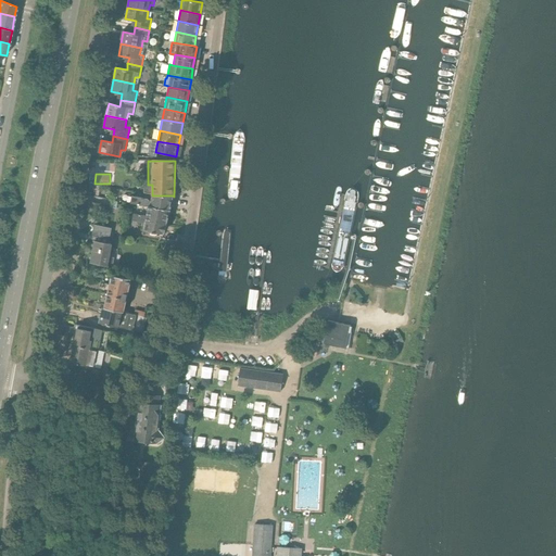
[(363,191),(333,186),(327,225),(318,270),(344,275),(363,191)]
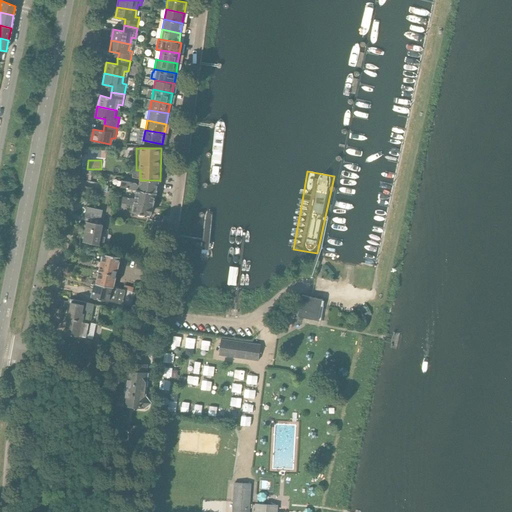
[(159,180),(140,180),(139,181),(140,181),(139,185),(137,185),(136,184),(121,181),(121,182),(117,181),(116,186),(120,187),(126,188),(156,193),(159,180)]
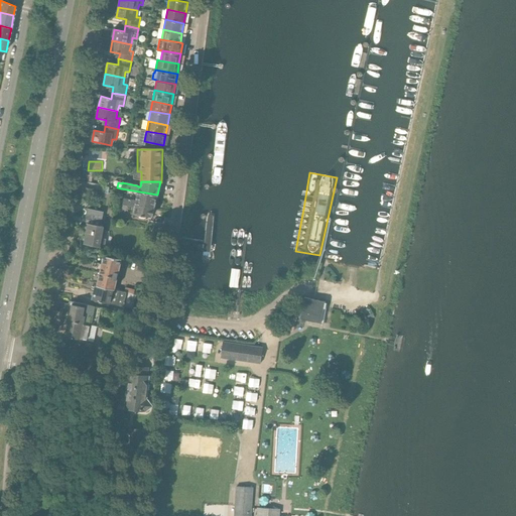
[(124,200),(153,208),(157,195),(127,189),(126,198),(124,198),(124,200)]
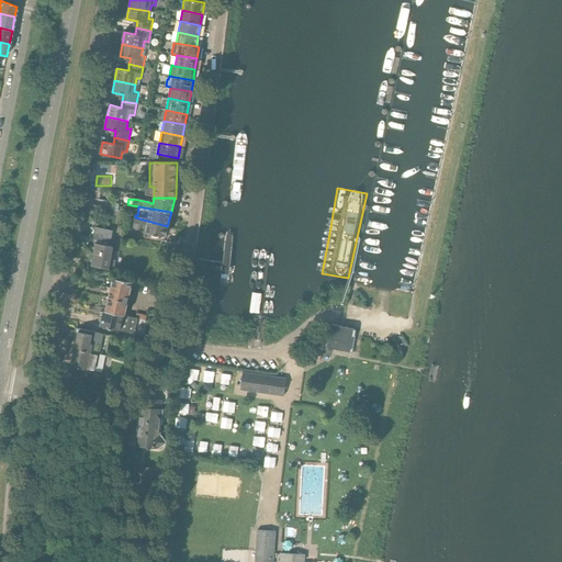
[(167,226),(135,217),(132,231),(145,233),(145,237),(164,242),(167,226)]
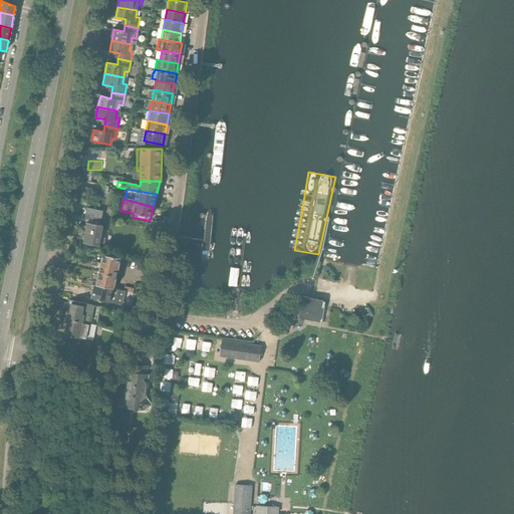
[(209,213),(202,264),(209,265),(217,214),(213,211),(209,213)]
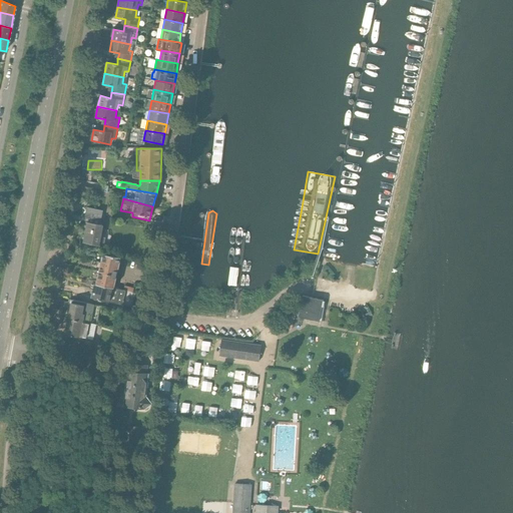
[(88,217),(87,222),(83,242),(100,245),(100,244),(103,244),(104,237),(101,236),(103,225),(94,224),(95,219),(88,217)]
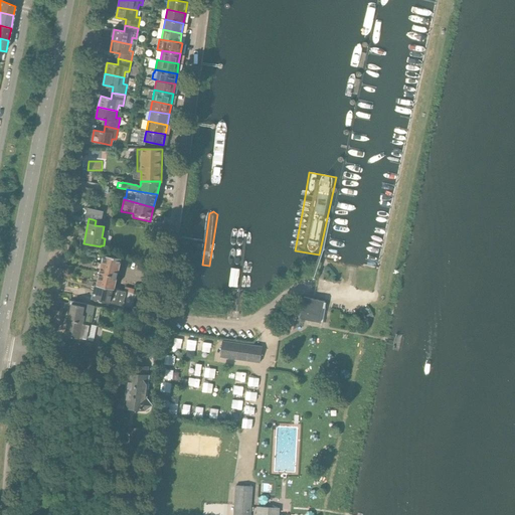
[(234,254),(230,285),(235,286),(239,254),(237,252),(234,254)]
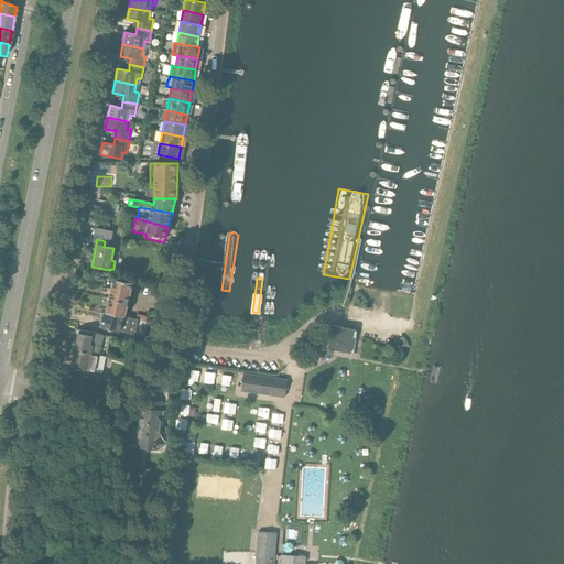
[(106,312),(125,316),(126,314),(128,314),(129,311),(128,311),(131,294),(132,295),(133,291),(132,291),(133,283),(132,283),(114,280),(106,312)]
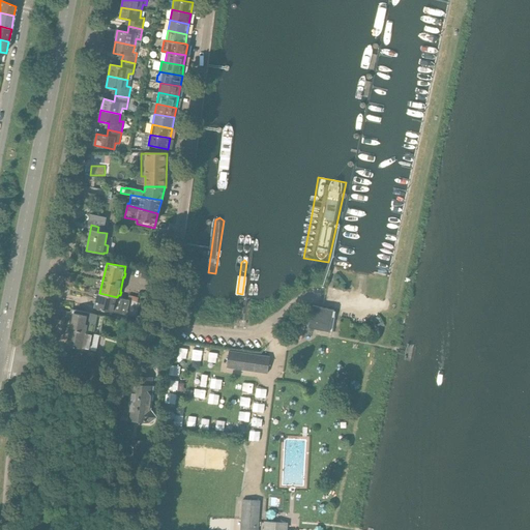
[(95,315),(106,317),(123,320),(124,316),(113,314),(113,312),(121,314),(123,298),(117,297),(99,293),(98,293),(95,306),(96,307),(95,315)]
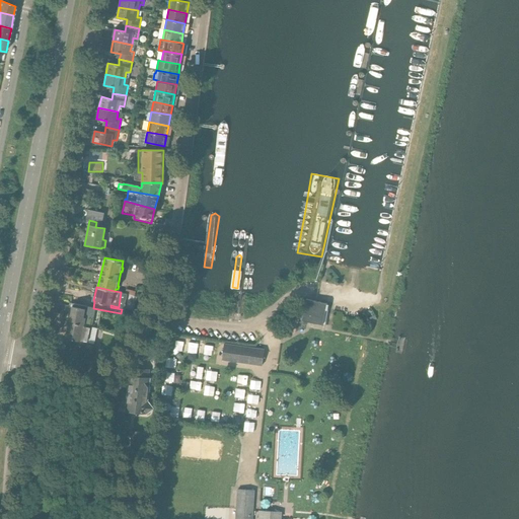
[(302,321),(322,325),(326,304),(306,299),(302,321)]
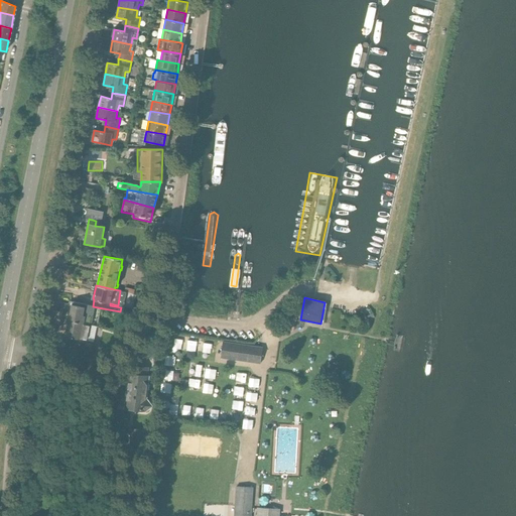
[(69,321),(98,327),(99,320),(104,321),(106,315),(100,313),(100,311),(103,311),(103,308),(93,306),(73,302),(69,321)]
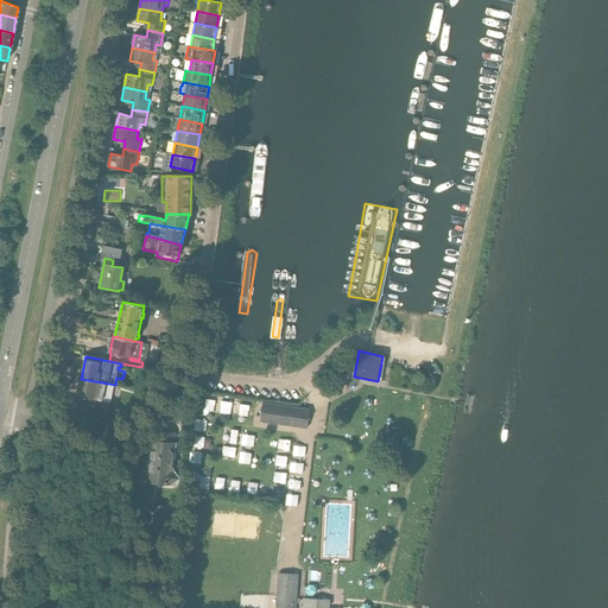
[(115,385),(81,379),(77,397),(111,404),(115,385)]
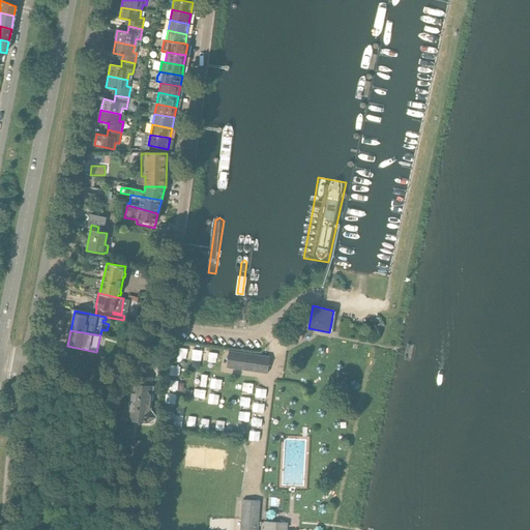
[(194,359),(203,359),(203,349),(194,348),(194,359)]
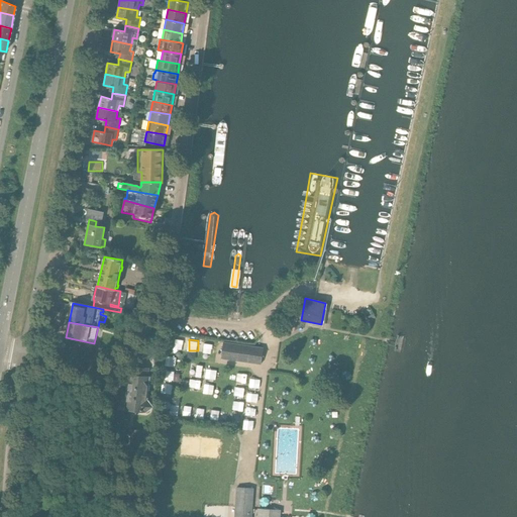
[(203,351),(214,352),(215,343),(204,342),(203,351)]
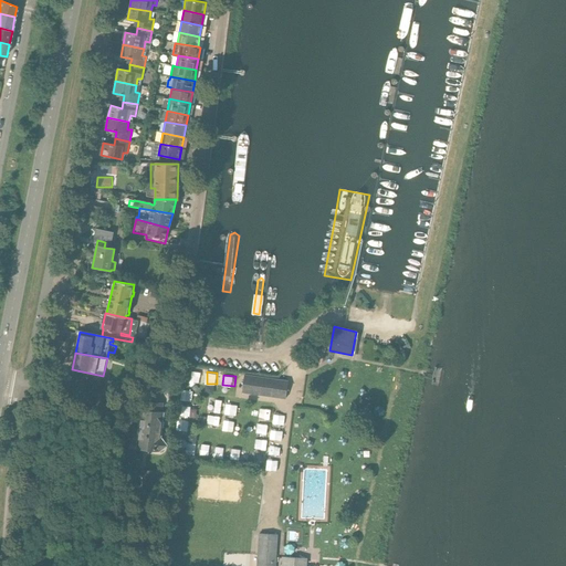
[(242,392),(285,399),(289,383),(244,376),(242,392)]
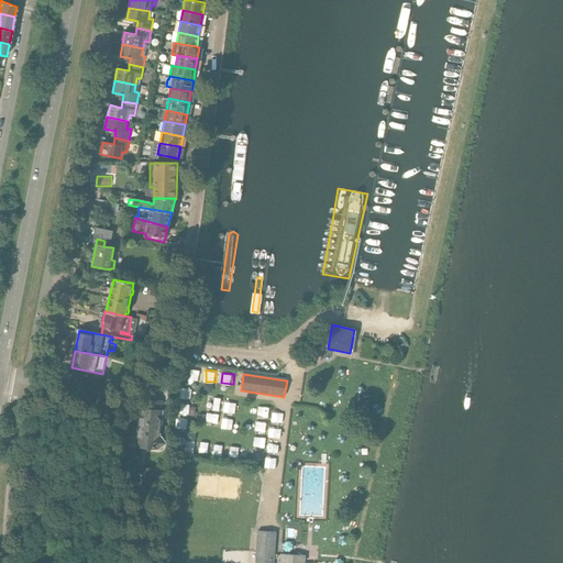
[(166,390),(172,390),(173,381),(163,379),(163,377),(156,376),(155,385),(163,386),(163,385),(166,385),(166,390)]
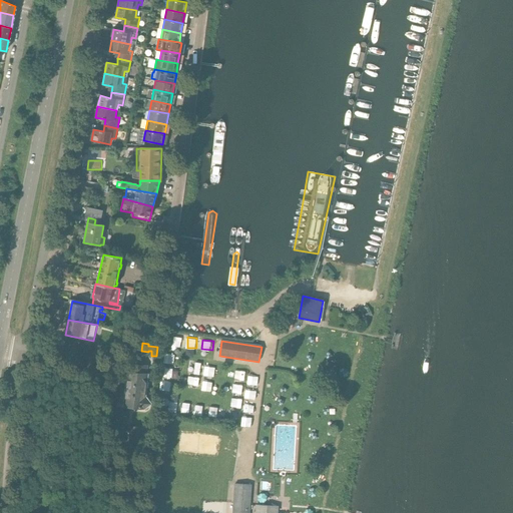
[(165,353),(164,362),(173,363),(174,354),(165,353)]
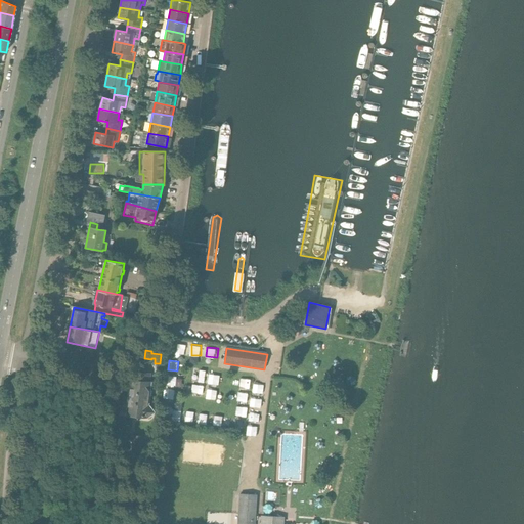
[(195,368),(193,381),(205,382),(207,369),(195,368)]
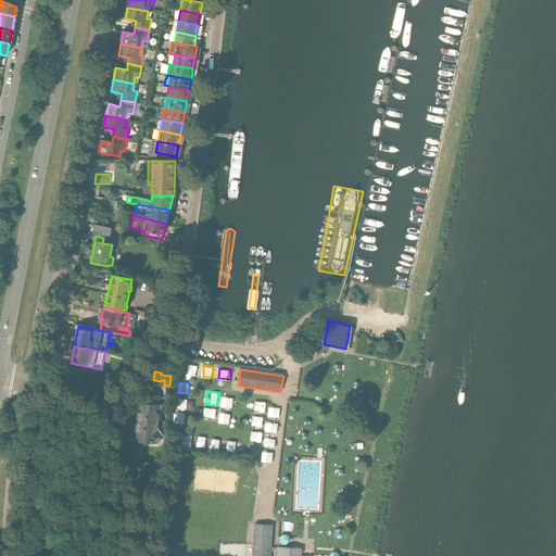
[(234,407),(234,396),(223,396),(223,406),(234,407)]
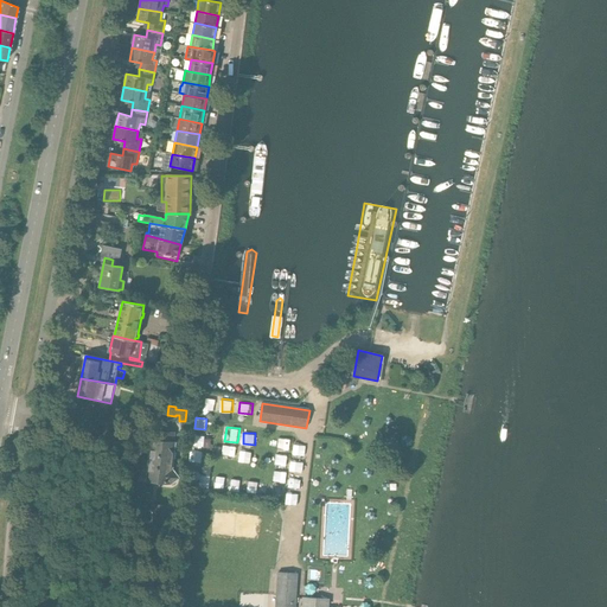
[(193,435),(193,445),(205,446),(205,435),(193,435)]
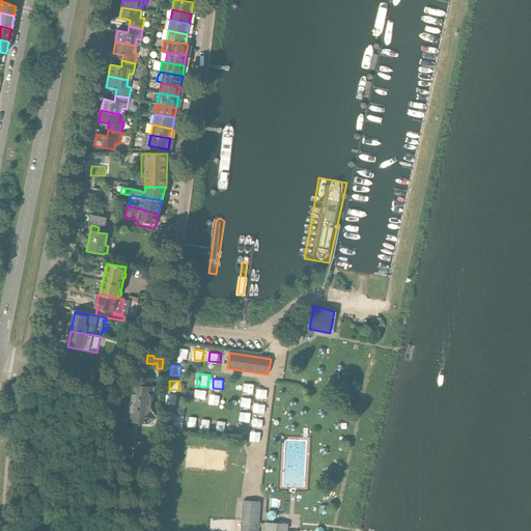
[(132,402),(152,404),(155,389),(133,387),(132,402)]
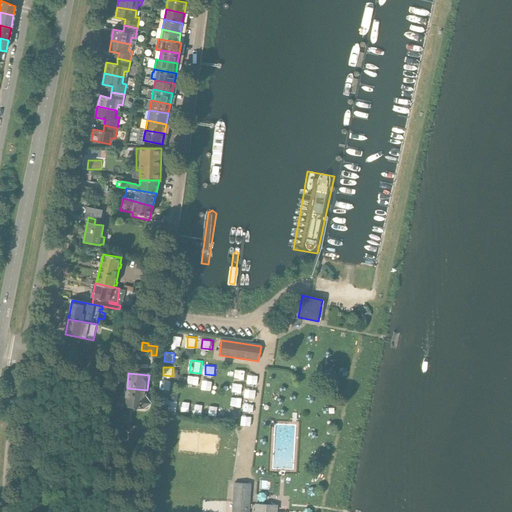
[(188,382),(199,384),(200,376),(189,375),(188,382)]
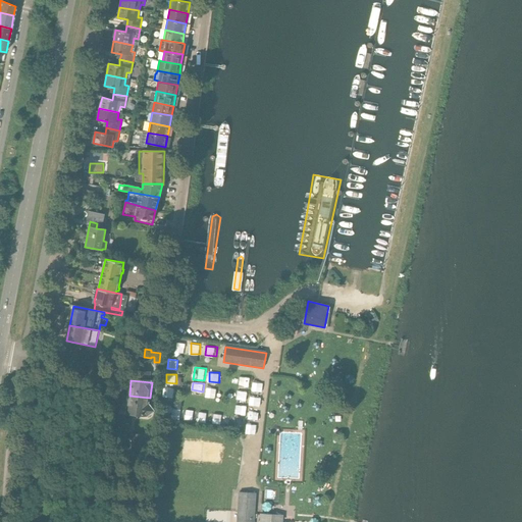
[(216,399),(217,388),(207,387),(207,398),(216,399)]
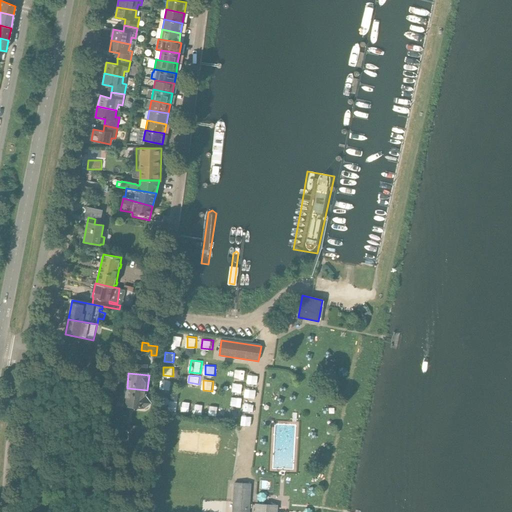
[(147,390),(127,388),(125,405),(147,408),(152,403),(146,396),(147,390)]
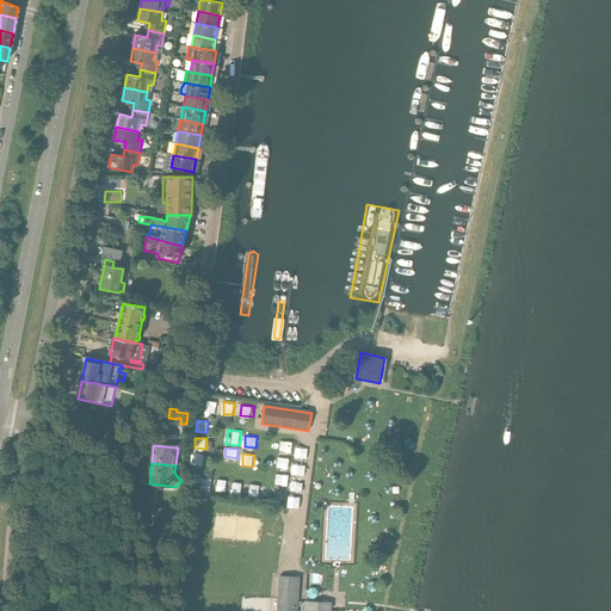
[(304,475),(307,464),(294,463),(292,473),(304,475)]
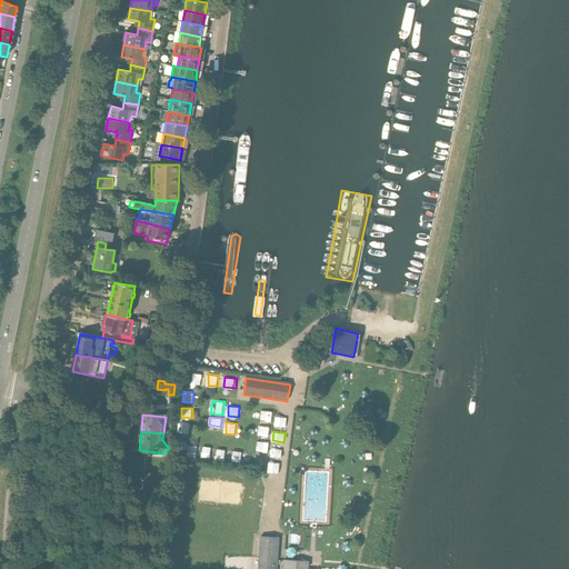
[(268,451),(269,441),(258,440),(257,450),(268,451)]
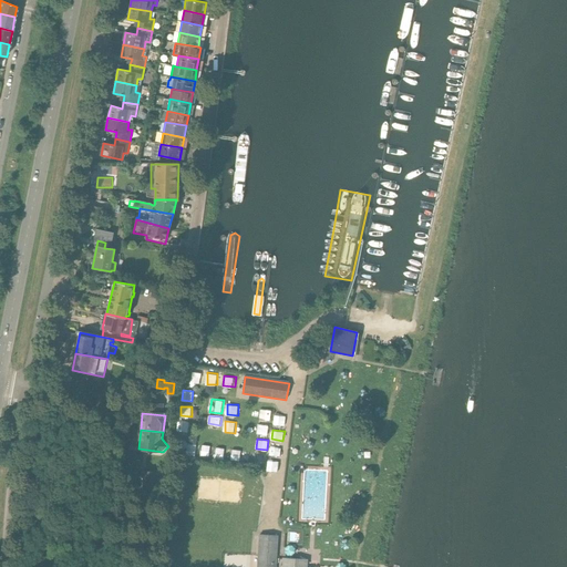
[(154,483),(160,484),(160,474),(155,473),(155,472),(153,472),(154,468),(146,467),(146,471),(144,471),(142,491),(153,492),(154,483)]
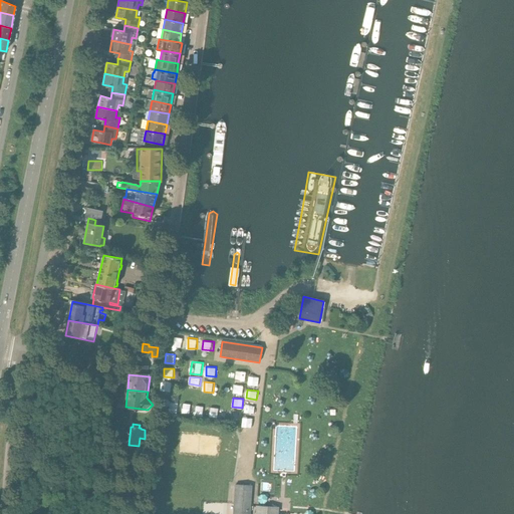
[(234,513),(249,513),(252,486),(236,485),(234,513)]
